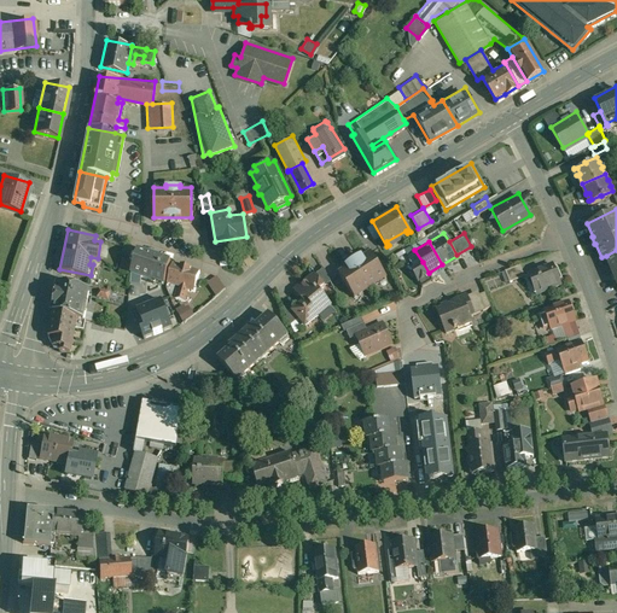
[(366,245),(356,251),(359,255),(347,262),(344,260),(336,266),(338,270),(338,272),(353,295),(385,273),(370,250),(370,251),(366,245)]
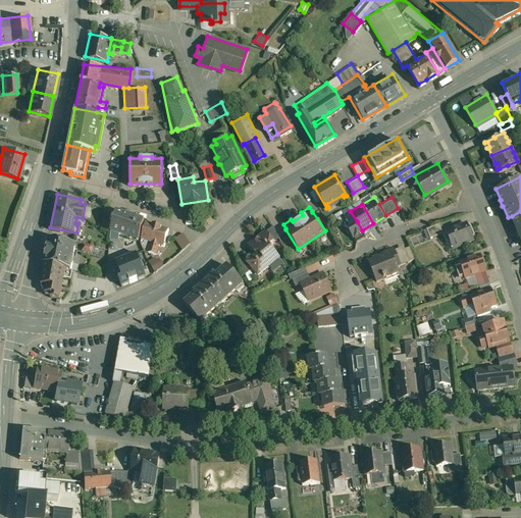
[(143,218),(114,209),(112,217),(110,227),(108,237),(118,238),(118,230),(138,237),(143,218)]
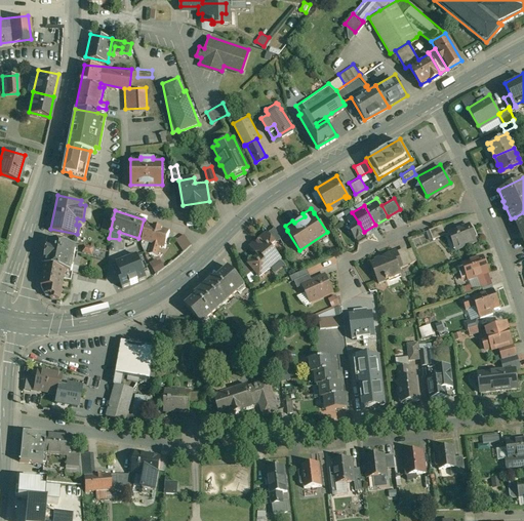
[(523,212),(515,217),(520,229),(519,229),(521,235),(522,234),(523,238),(523,212)]
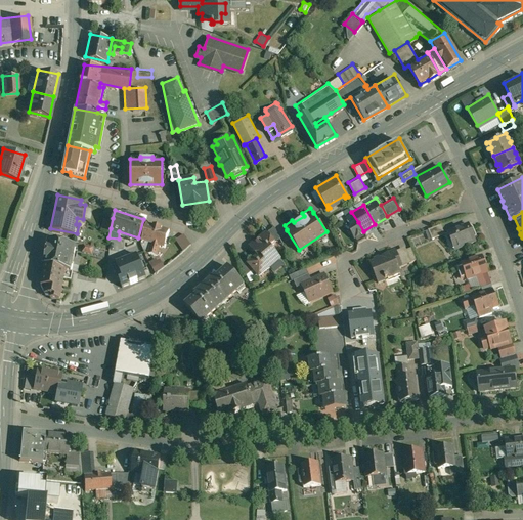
[(113,218),(102,216),(100,225),(111,228),(113,218)]
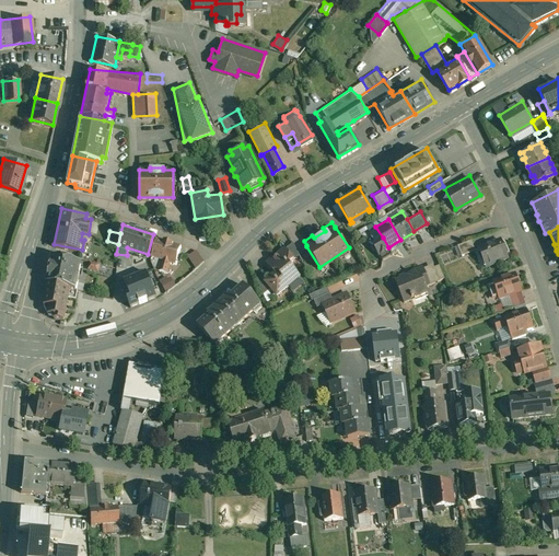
[(181,243),(155,235),(150,254),(163,257),(170,259),(175,261),(181,243)]
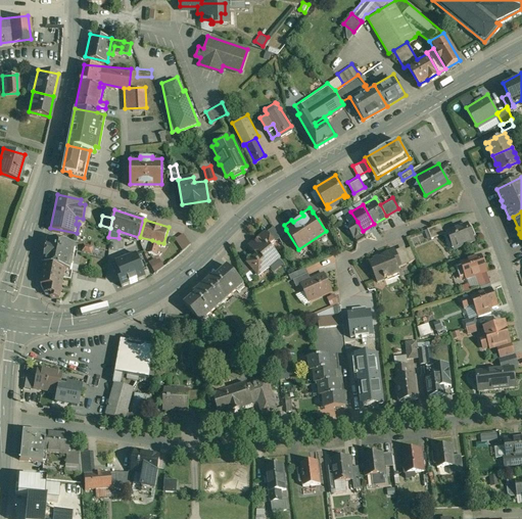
[(467,221),(445,229),(448,237),(452,236),(456,245),(473,238),(467,221)]
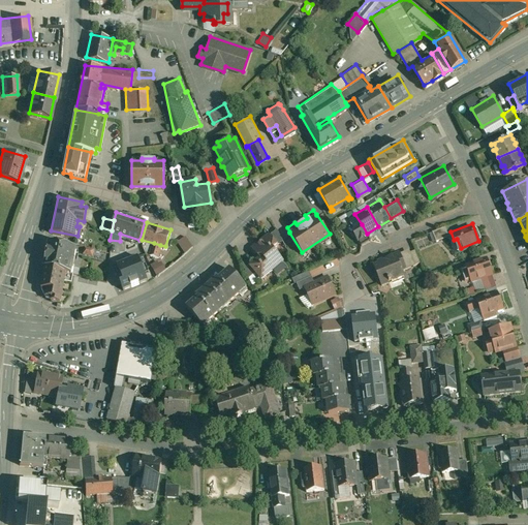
[(362,224),(352,229),(359,240),(367,234),(362,224)]
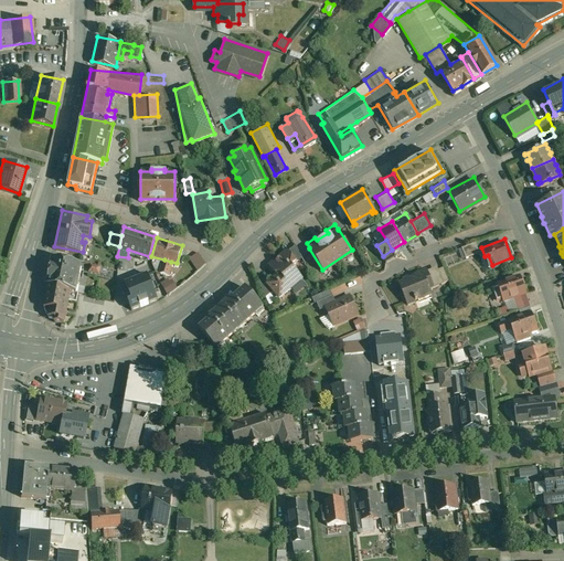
[(475,240),(460,244),(465,255),(479,250),(475,240)]
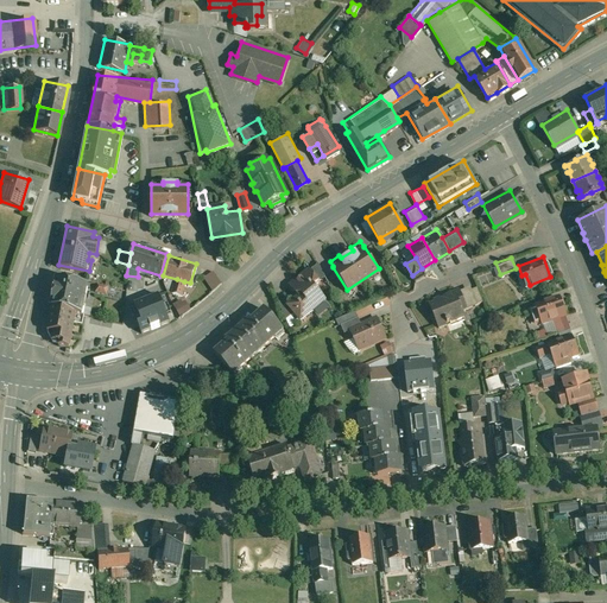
[(326,272),(316,260),(309,266),(318,278),(326,272)]
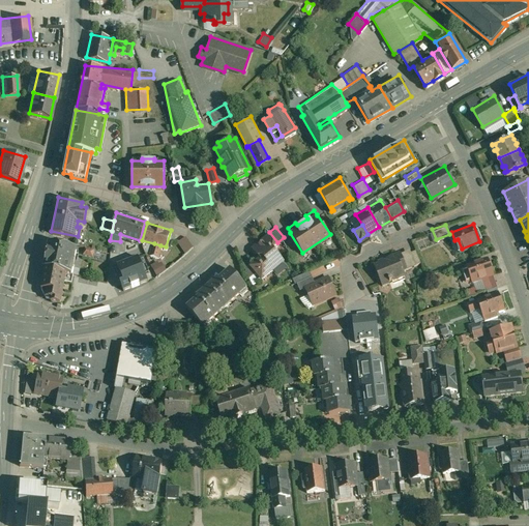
[(269,232),(252,246),(260,257),(252,263),(251,264),(256,270),(261,276),(283,259),(272,246),(277,242),(269,232)]
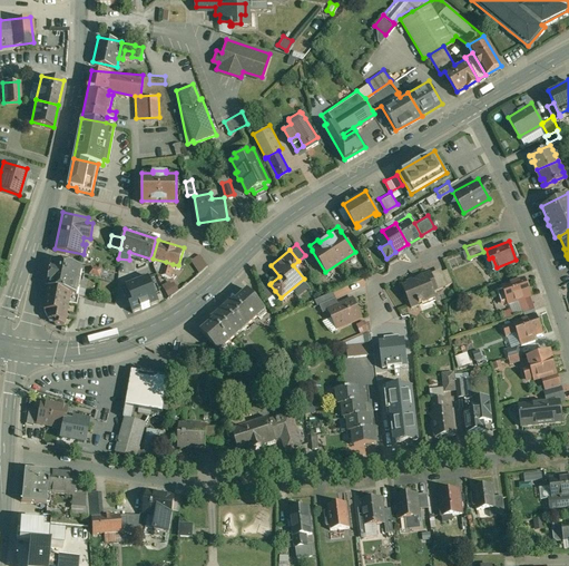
[(200,251),(192,256),(199,269),(208,263),(200,251)]
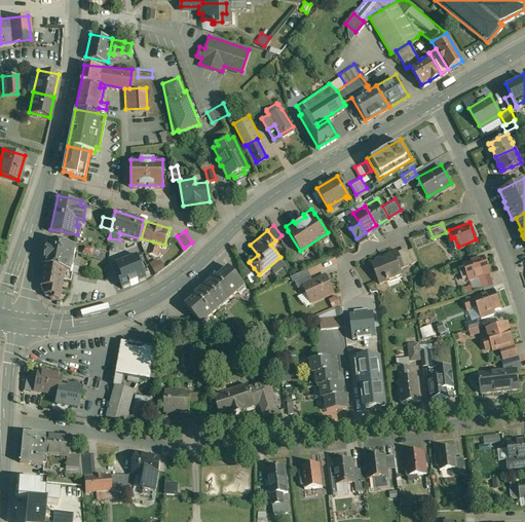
[(428,239),(426,231),(413,234),(415,243),(428,239)]
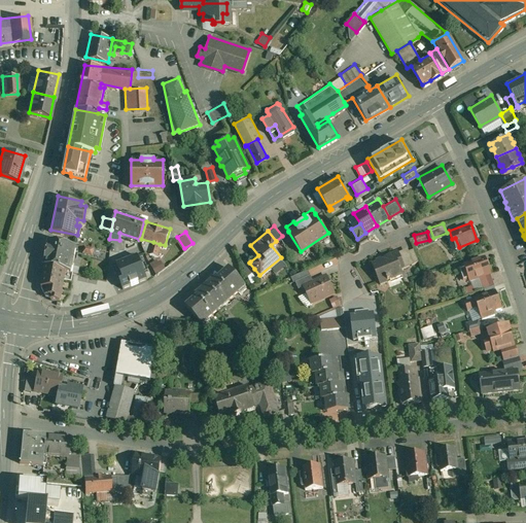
[(75,245),(49,240),(44,264),(64,269),(70,270),(75,245)]
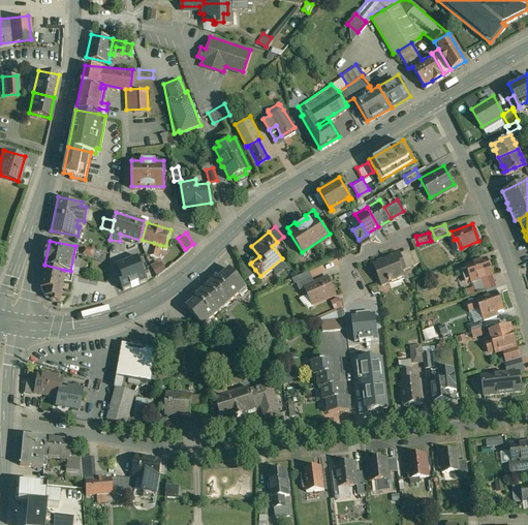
[(160,245),(154,243),(151,253),(162,257),(164,249),(159,248),(160,245)]
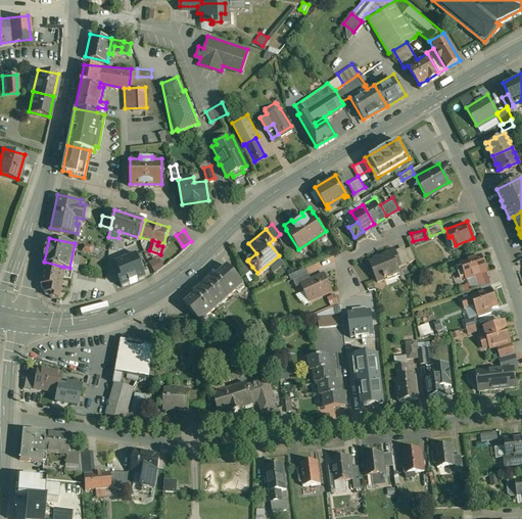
[(92,243),(83,241),(82,248),(91,250),(92,243)]
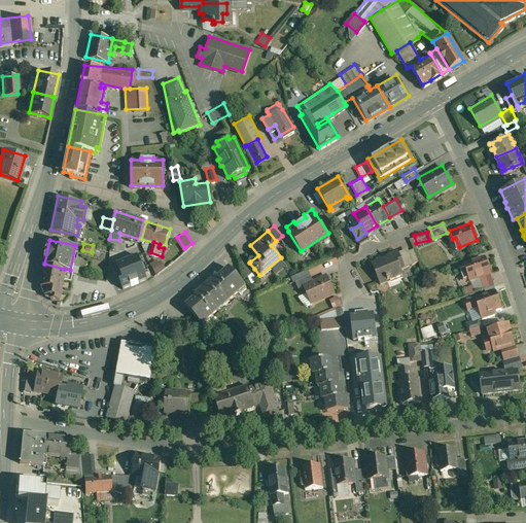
[(413,246),(407,249),(407,248),(398,251),(404,265),(418,258),(413,246)]
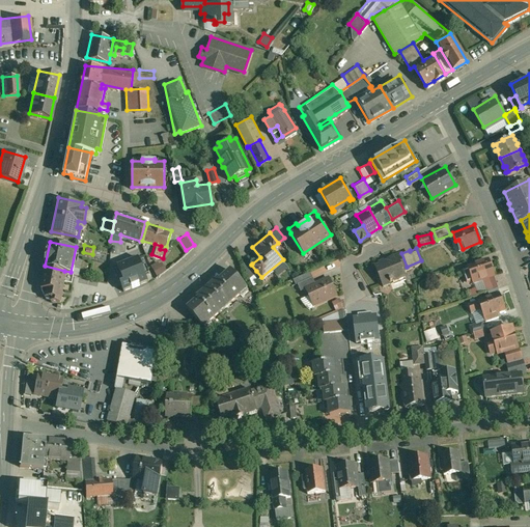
[(387,258),(374,264),(382,283),(383,283),(383,282),(389,279),(390,280),(392,279),(392,278),(396,276),(397,278),(406,275),(402,269),(407,267),(401,253),(400,250),(386,256),(387,258)]
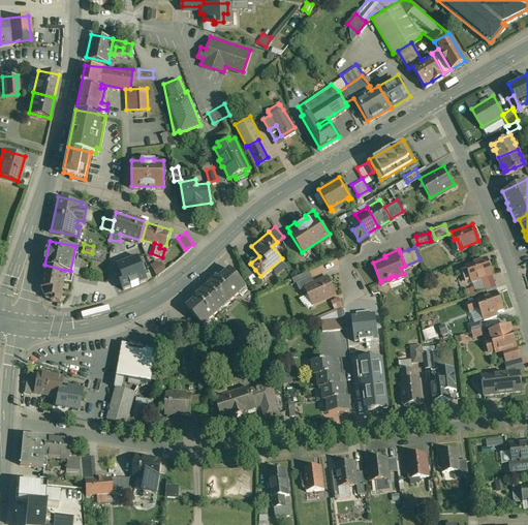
[(122,286),(146,277),(137,255),(116,264),(122,279),(120,279),(122,286)]
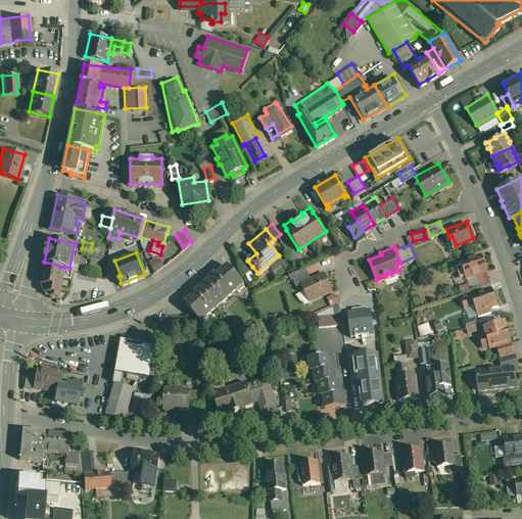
[(479,252),(460,260),(461,263),(465,273),(466,275),(473,273),(484,269),(485,269),(479,252)]
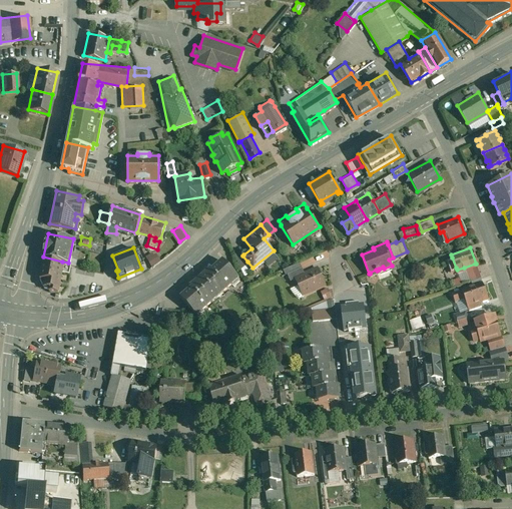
[(243,255),(239,249),(234,255),(240,268),(247,262),(242,256),(243,255)]
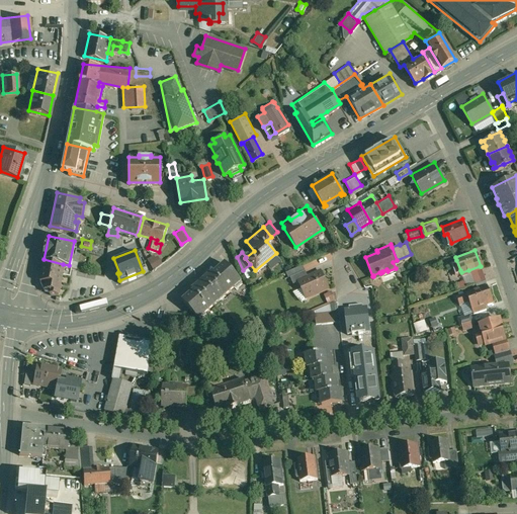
[(63,264),(44,260),(39,279),(45,287),(50,288),(49,292),(58,293),(63,264)]
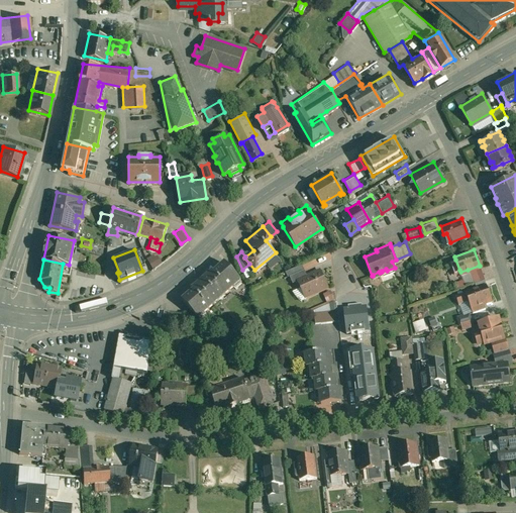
[(211,269),(191,287),(193,289),(189,293),(183,298),(182,297),(181,298),(197,316),(198,315),(197,315),(212,302),(213,302),(211,299),(222,290),(224,292),(224,291),(238,278),(238,279),(239,278),(224,260),(223,261),(224,262),(213,271),(211,269)]
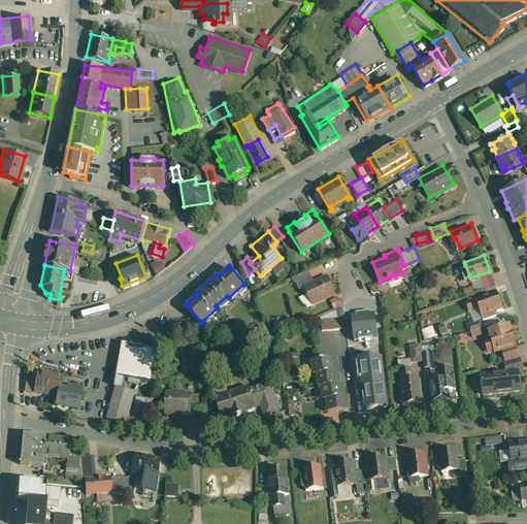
[(465,265),(460,267),(463,277),(469,275),(465,265)]
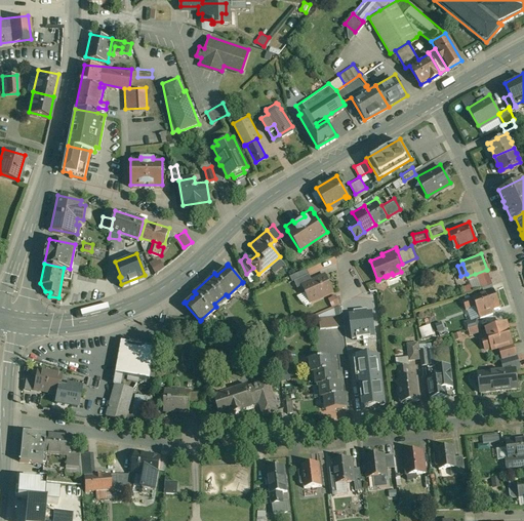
[(486,270),(475,274),(480,286),(481,285),(490,282),(491,282),(489,276),(488,276),(486,270)]
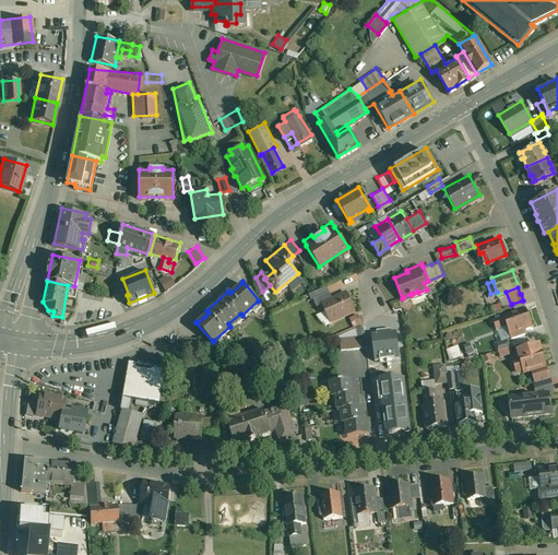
[(328,290),(312,296),(316,304),(321,302),(320,300),(331,296),(328,290)]
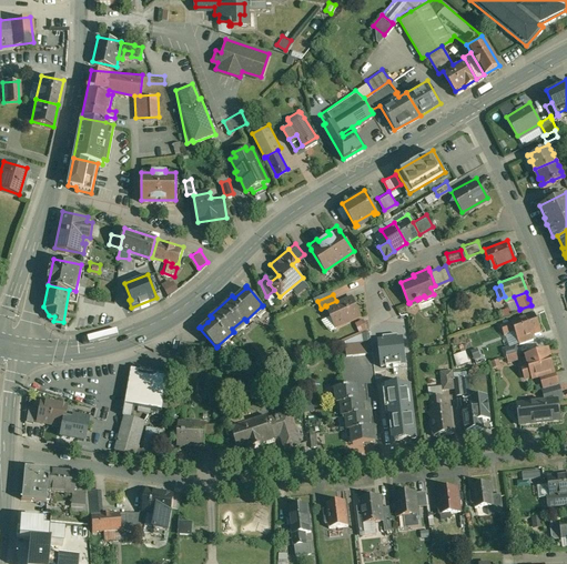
[(336,301),(325,305),(326,306),(334,324),(360,312),(351,294),(336,301)]
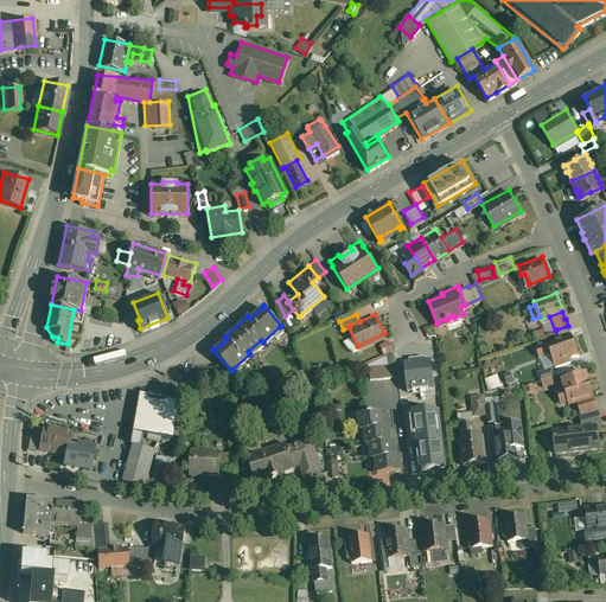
[(569,332),(567,326),(556,330),(559,335),(569,332)]
